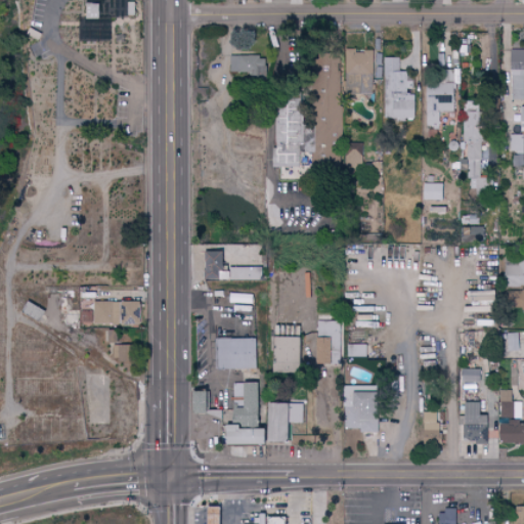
[(84,27),(77,27),(77,41),(106,42),(106,32),(97,31),(97,4),(84,4),(84,27)]
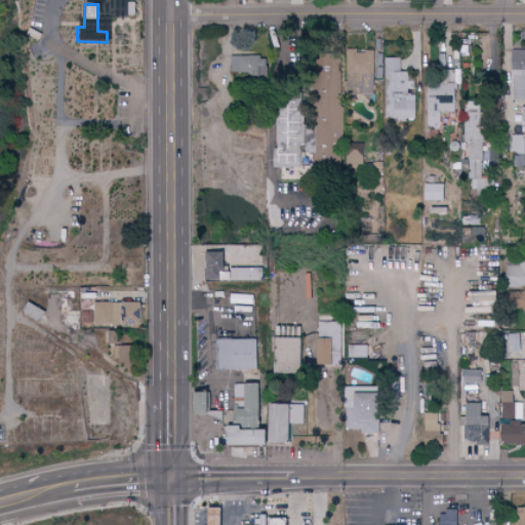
[(524,50),(513,50),(512,101),(524,101),(524,50)]
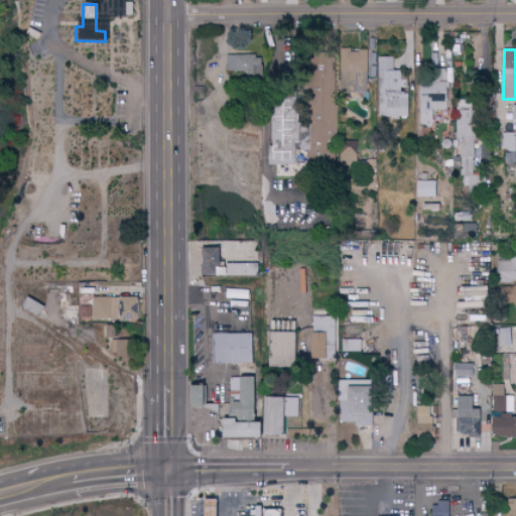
[(366,51),(339,51),(338,93),(365,94),(366,51)]
